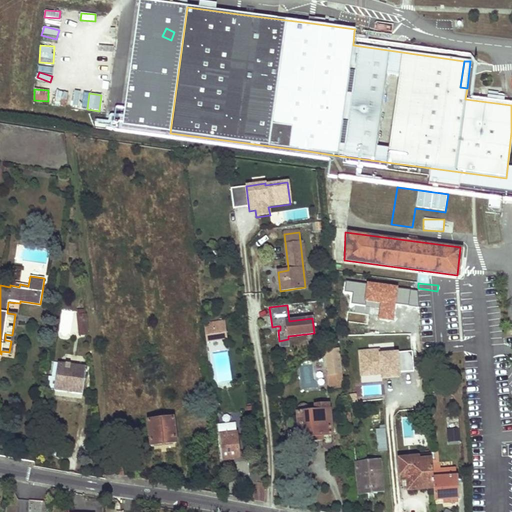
[(85,311),(77,311),(80,335),(88,335),(85,311)]
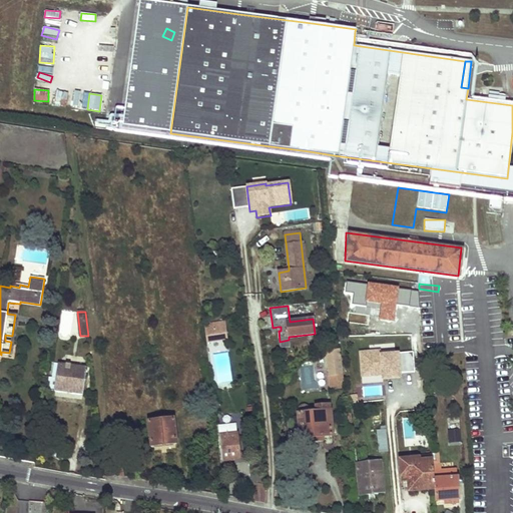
[(11,356),(17,315),(15,315),(12,336),(5,335),(5,341),(11,342),(9,353),(1,352),(1,355),(11,356)]
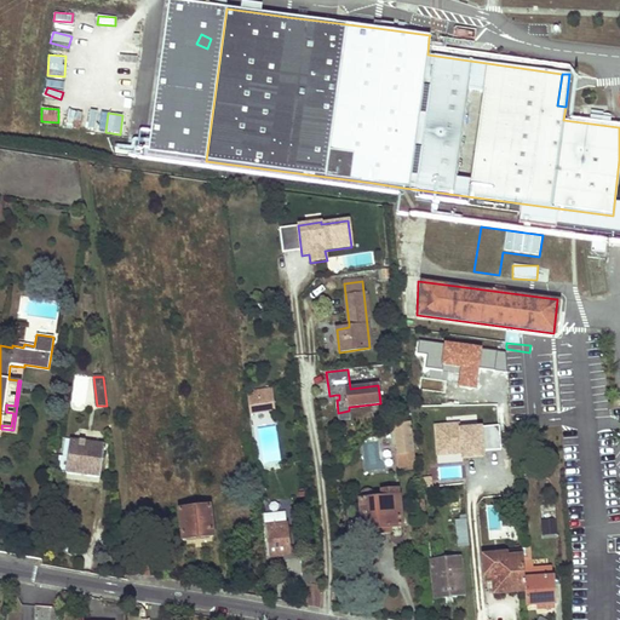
[(250,414),(274,411),(274,405),(276,402),(273,400),(271,389),(253,391),(253,394),(254,397),(248,399),(250,414)]
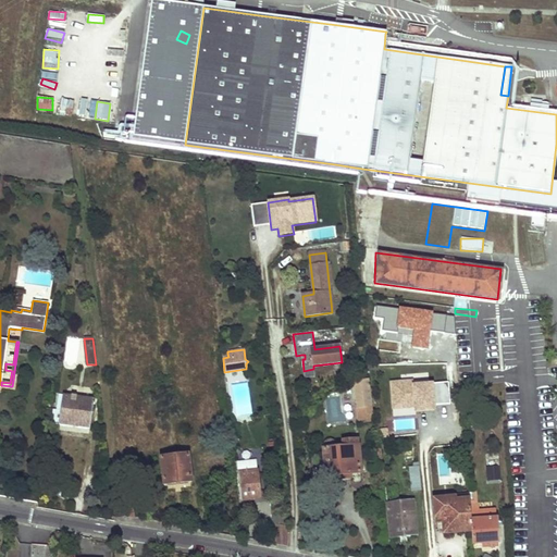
[(368,380),(355,382),(358,408),(371,407),(368,380)]
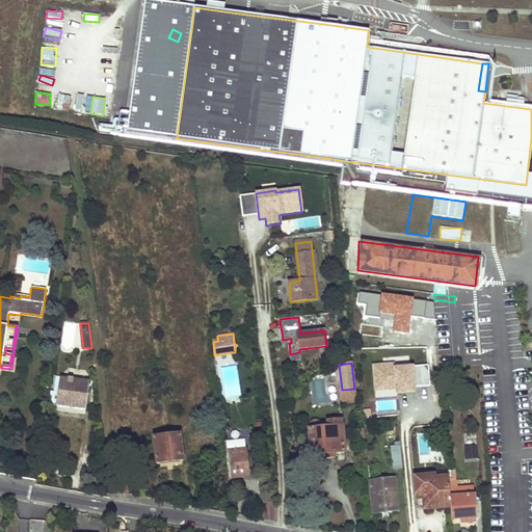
[(395,367),(395,363),(372,365),(374,392),(395,390),(396,394),(416,393),(416,388),(430,387),(429,365),(414,367),(414,366),(395,367)]
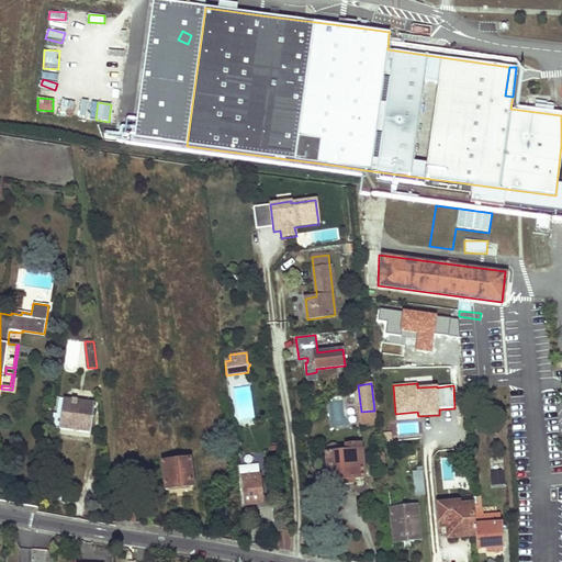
[(90,433),(94,403),(64,398),(62,415),(57,414),(53,414),(51,427),(90,433)]
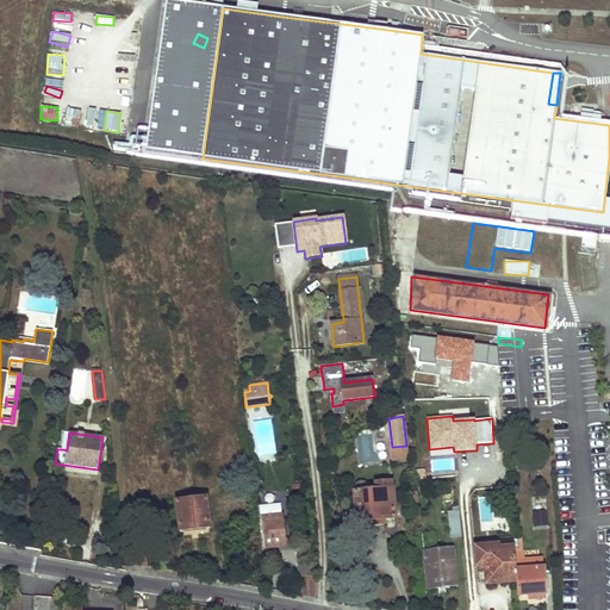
[(406,446),(392,447),(394,462),(408,460),(406,446)]
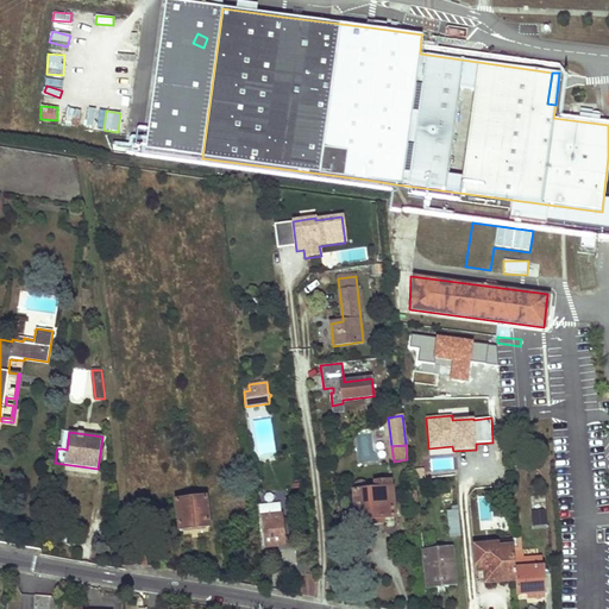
[(380,519),(394,518),(390,481),(376,482),(377,490),(368,490),(368,488),(368,485),(366,484),(365,482),(363,481),(360,481),(359,482),(358,482),(357,482),(356,483),(355,484),(353,487),(353,493),(357,525),(380,523),(380,519)]
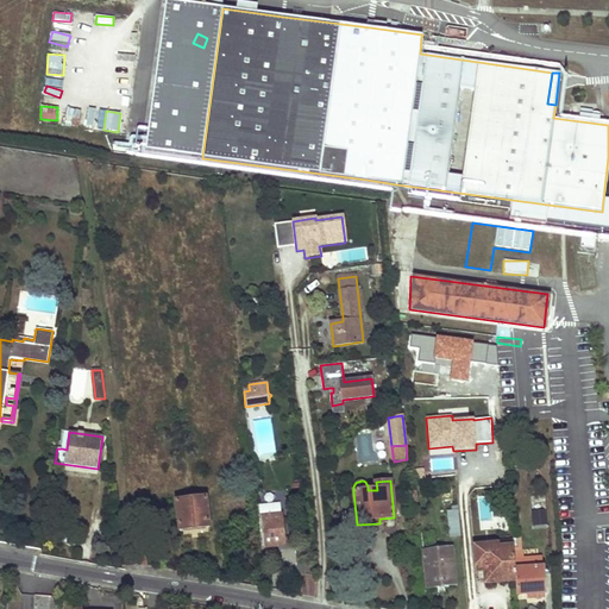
[(175,501),(179,531),(208,527),(205,497),(175,501)]
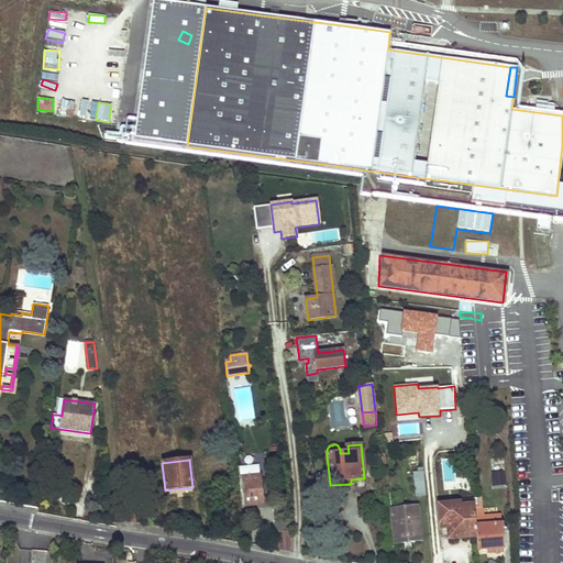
[(257,465),(240,467),(241,478),(258,476),(257,465)]
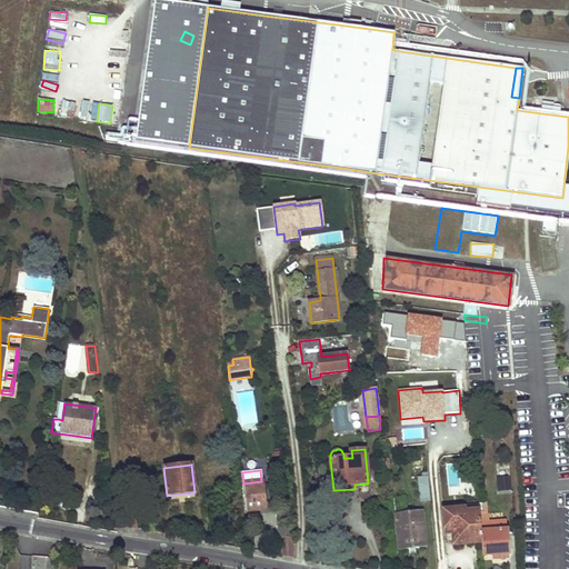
[(420,501),(430,500),(428,473),(422,475),(422,478),(418,479),(420,501)]
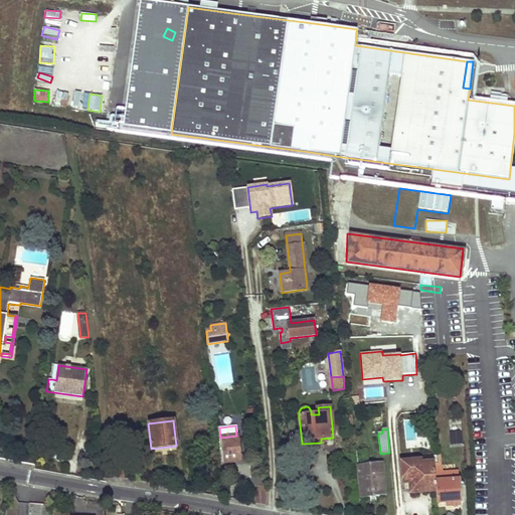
[(451,447),(464,446),(463,443),(463,432),(450,433),(451,447)]
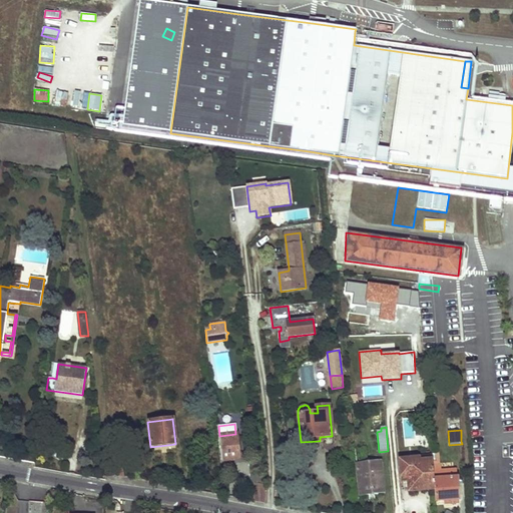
[(221,461),(238,459),(236,434),(235,434),(219,436),(218,436),(221,461)]
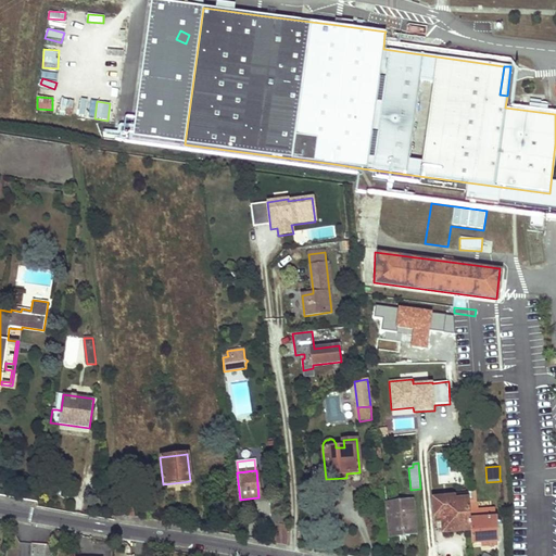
[(421,474),(422,492),(433,491),(436,489),(434,476),(426,477),(425,474),(421,474)]
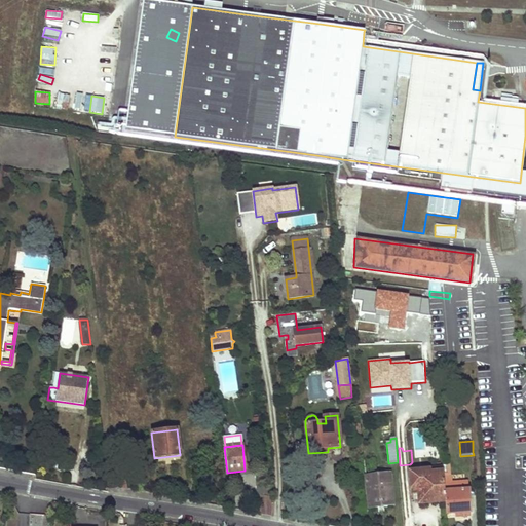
[(443,473),(445,500),(447,513),(471,512),(468,482),(450,484),(449,463),(442,463),(443,473)]
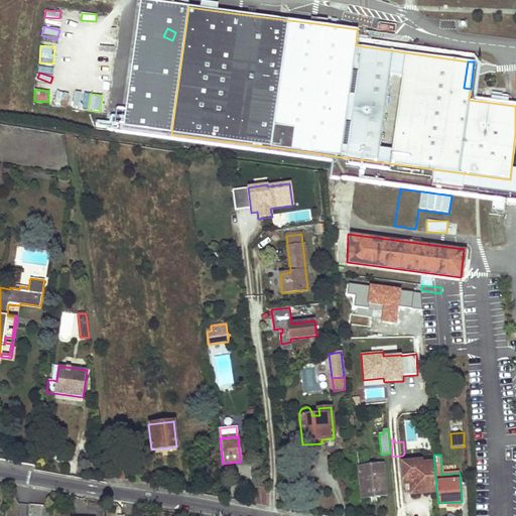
[(411,493),(436,491),(434,464),(421,465),(421,462),(403,464),(404,478),(410,478),(411,484),(411,493)]
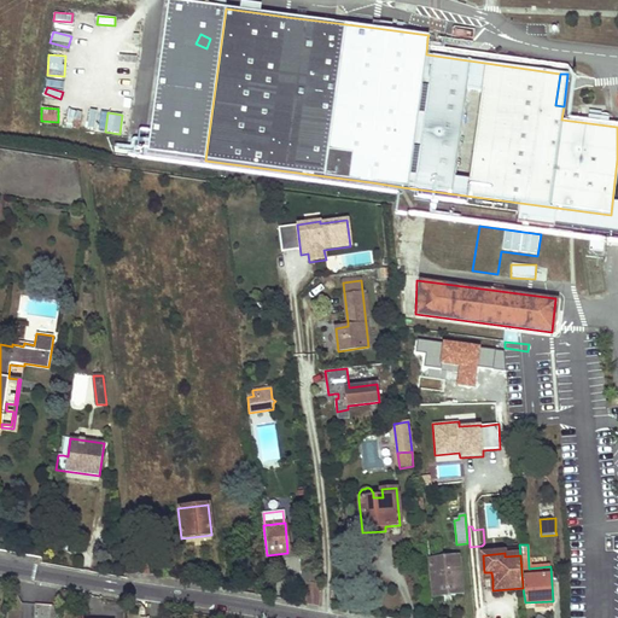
[(430,560),(433,596),(462,594),(458,557),(430,560)]
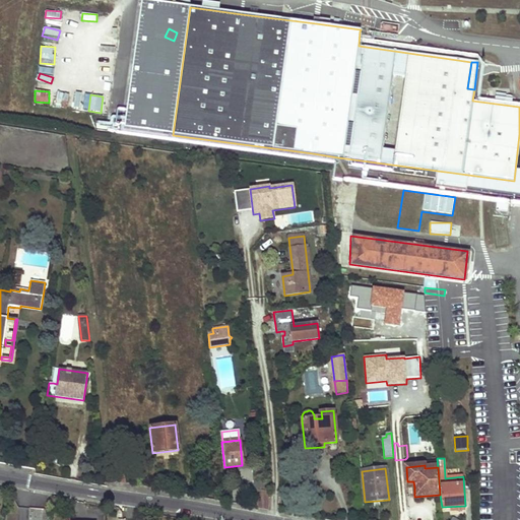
[(267,492),(257,490),(258,508),(268,510),(267,492)]
